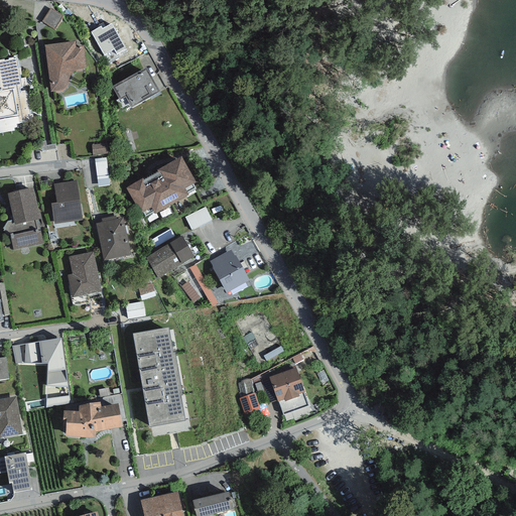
[(62,17),(50,9),(42,21),(54,29),(62,17)]
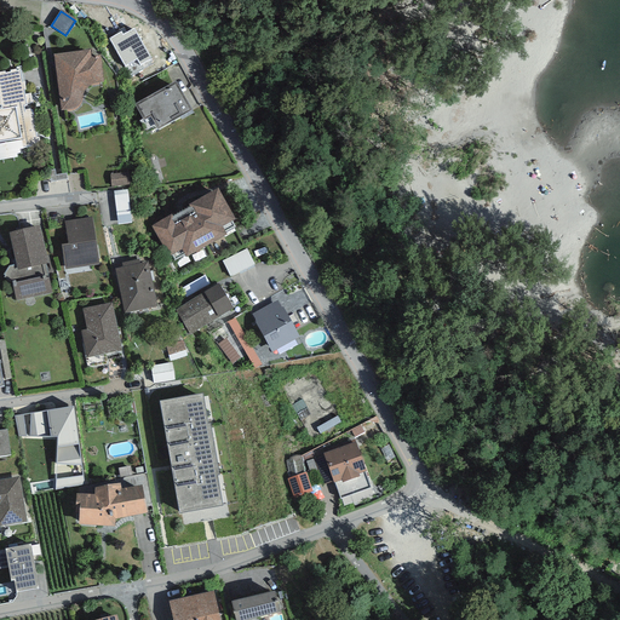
[(121,32),(109,39),(125,67),(137,59),(139,64),(151,58),(135,28),(122,34),(121,32)]
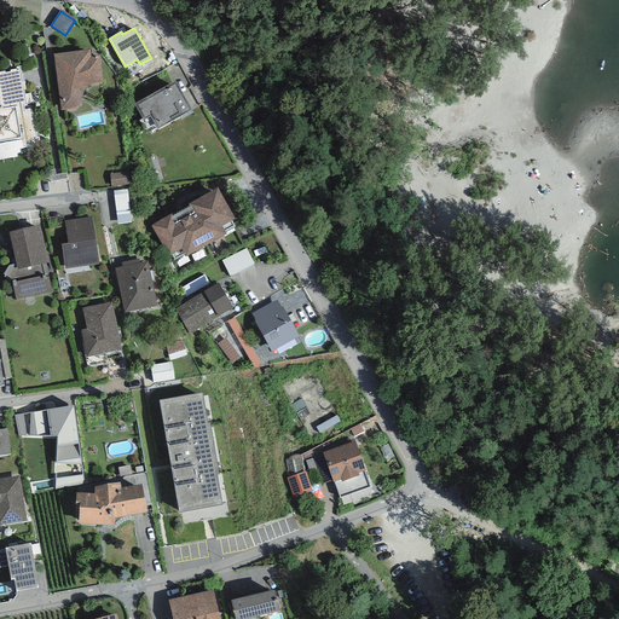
[(91,50),(53,55),(61,110),(70,109),(74,109),(76,108),(77,105),(80,102),(82,94),(84,91),(86,88),(88,86),(92,85),(103,81),(100,55),(93,57),(91,57),(91,50)]
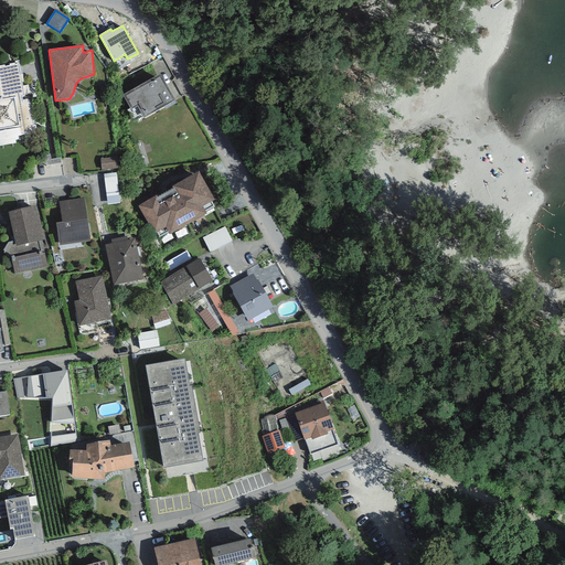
[(0,146),(16,144),(16,140),(19,139),(18,137),(21,136),(35,134),(29,100),(28,100),(28,99),(22,99),(22,97),(24,96),(24,95),(28,94),(27,86),(22,86),(21,82),(23,81),(22,75),(20,75),(18,63),(14,64),(14,63),(9,64),(10,65),(4,66),(4,65),(0,65),(0,146)]
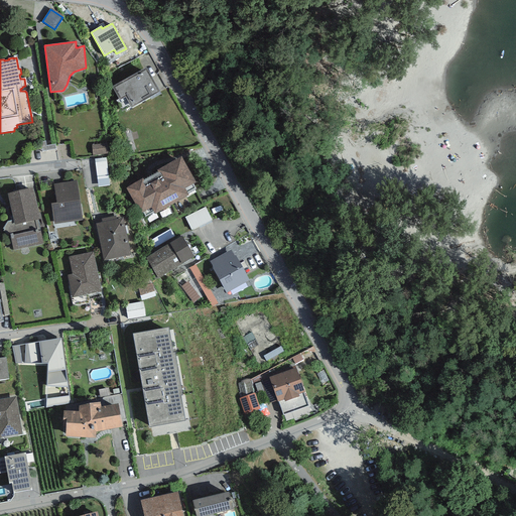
[(159,92),(146,68),(112,87),(120,101),(125,97),(131,108),(159,92)]
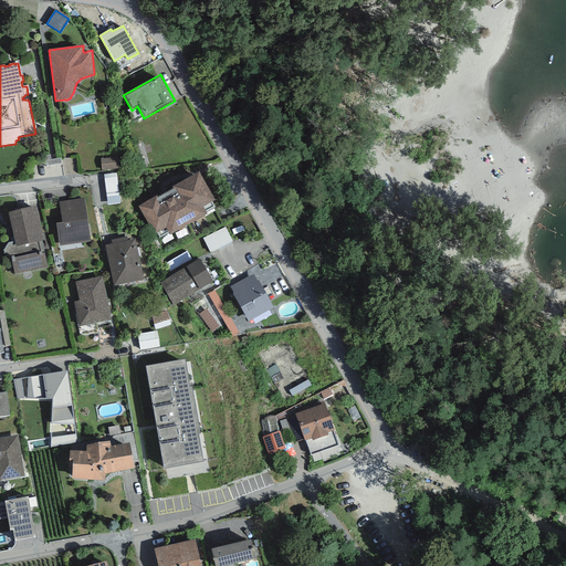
[(118,159),(102,160),(103,171),(119,170),(118,159)]
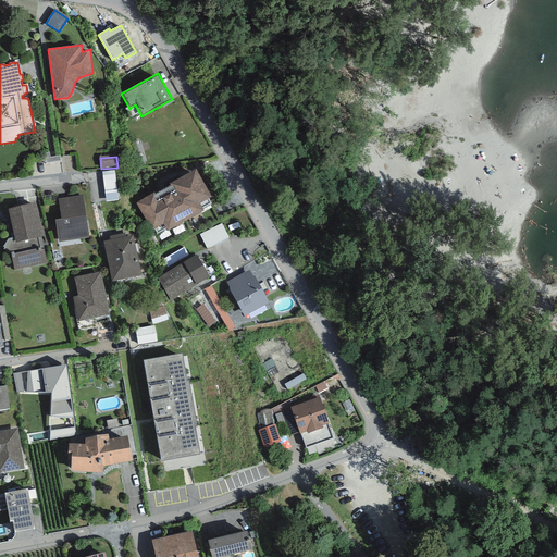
[(153,193),(136,203),(152,231),(156,229),(158,233),(165,229),(168,231),(203,210),(202,209),(211,203),(208,199),(211,197),(196,169),(170,184),(171,186),(155,195),(153,193)]
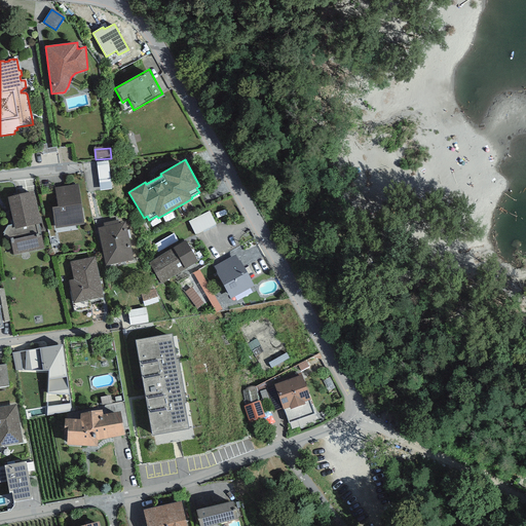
[(108,183),(106,164),(97,164),(98,184),(108,183)]
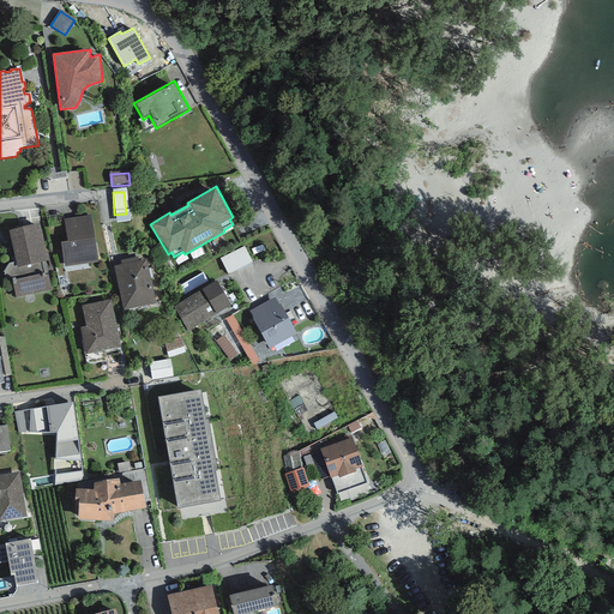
[(91,215),(65,218),(68,241),(61,242),(65,266),(98,262),(91,215)]
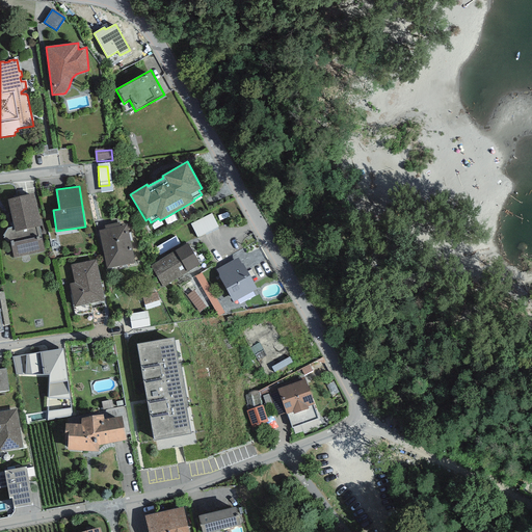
[(34,194),(8,200),(15,232),(42,225),(34,194)]
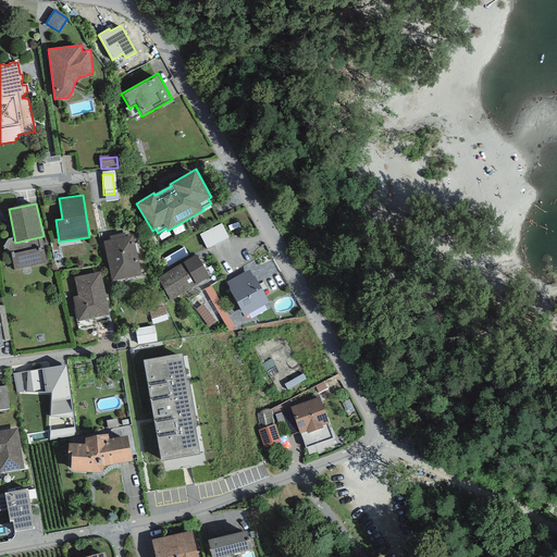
[(229,238),(222,223),(199,234),(207,248),(229,238)]
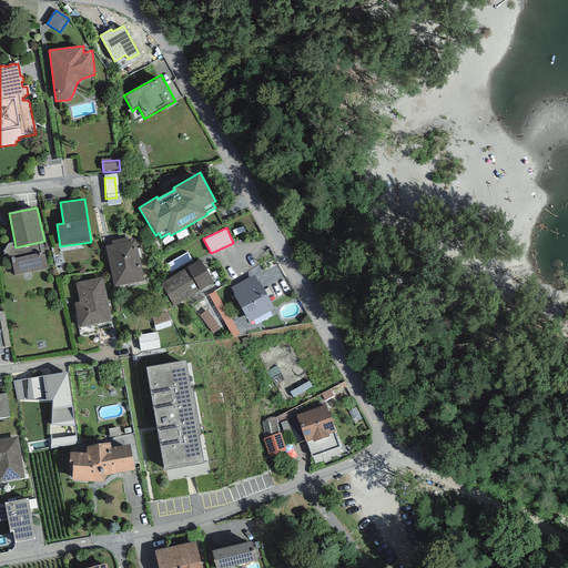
[(128,237),(112,241),(112,244),(105,246),(114,287),(144,281),(135,240),(128,241),(128,237)]
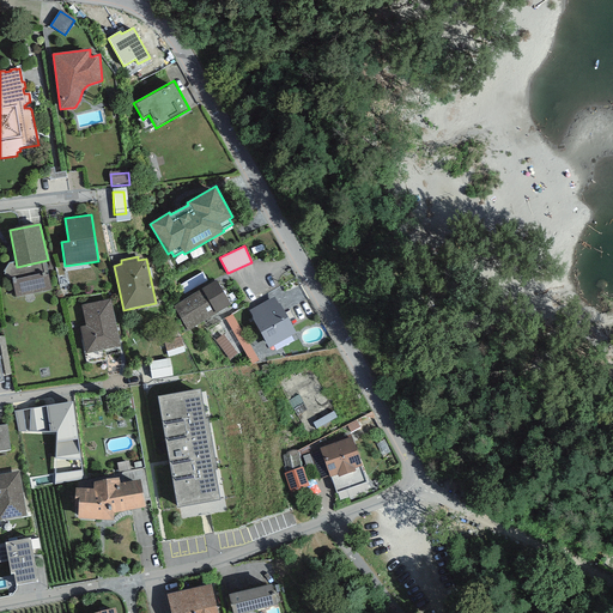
[(46,273),(12,279),(16,297),(52,290),(49,274),(46,275),(46,273)]
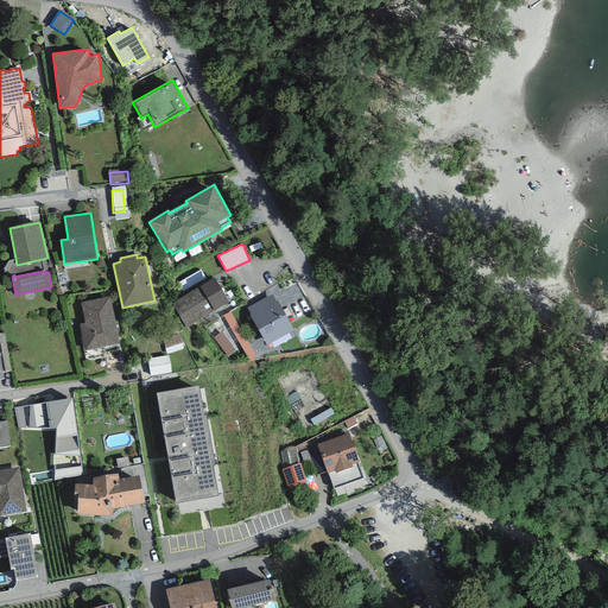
[(215,278),(172,304),(187,328),(229,302),(215,278)]
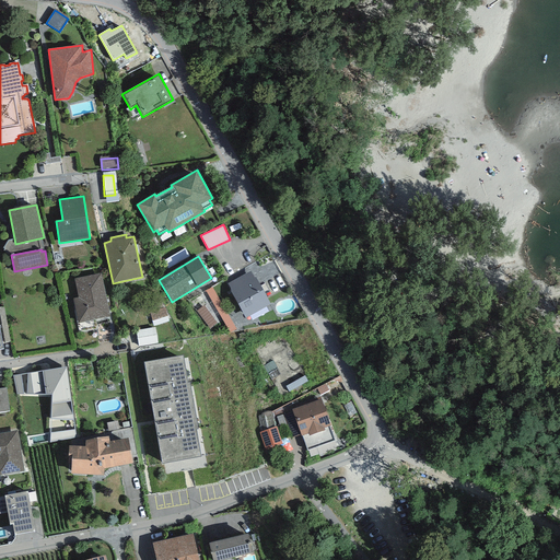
[(251,271),(228,283),(246,317),(270,304),(256,278),(255,278),(251,271)]
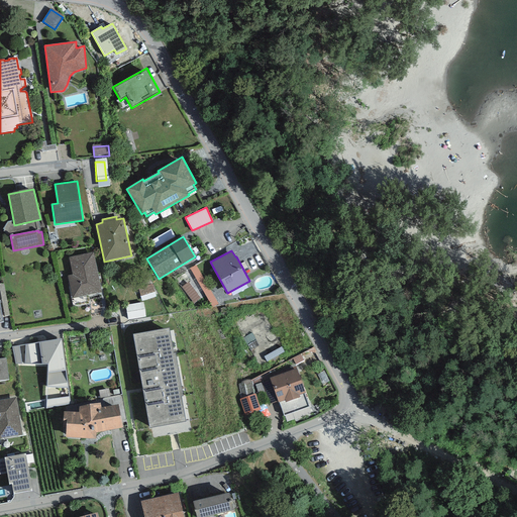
[(93,252),(69,257),(73,275),(68,276),(72,298),(102,292),(93,252)]
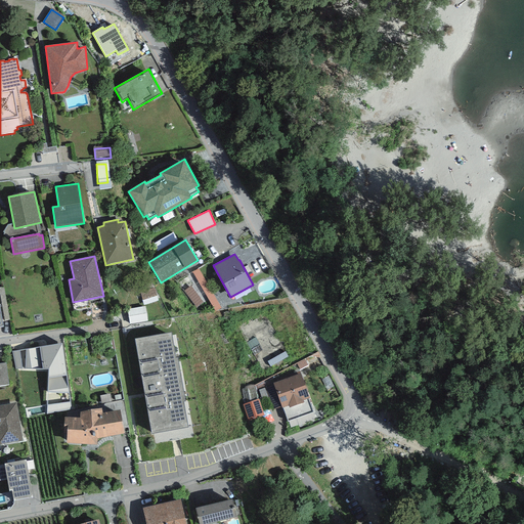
[(4,287),(0,287),(0,294),(4,320),(9,319),(4,287)]
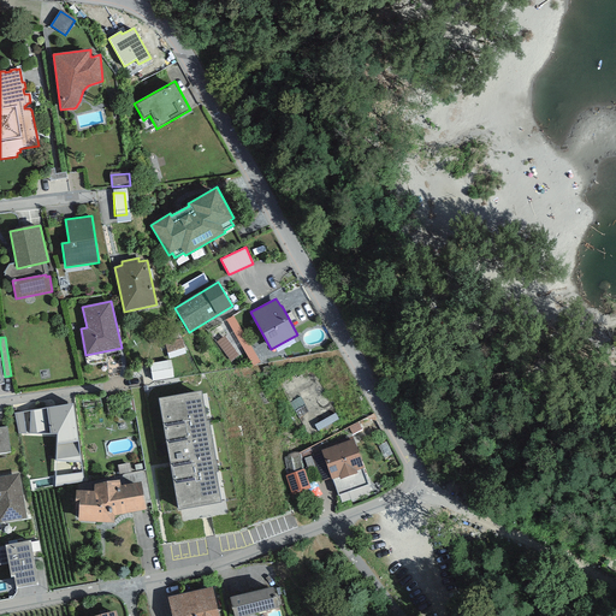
[(169,362),(150,366),(153,383),(171,379),(169,362)]
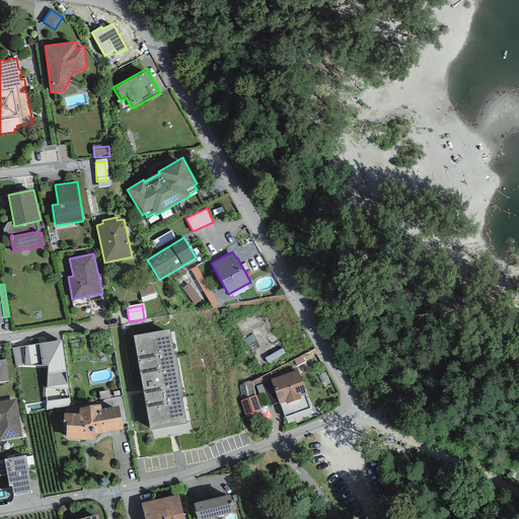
[(170,329),(134,337),(151,431),(187,424),(170,329)]
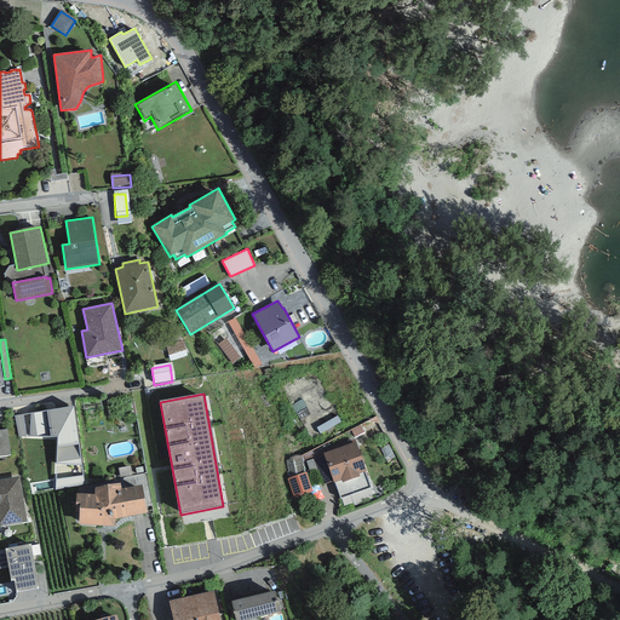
[(74,406),(15,415),(18,436),(57,436),(55,489),(84,482),(74,406)]
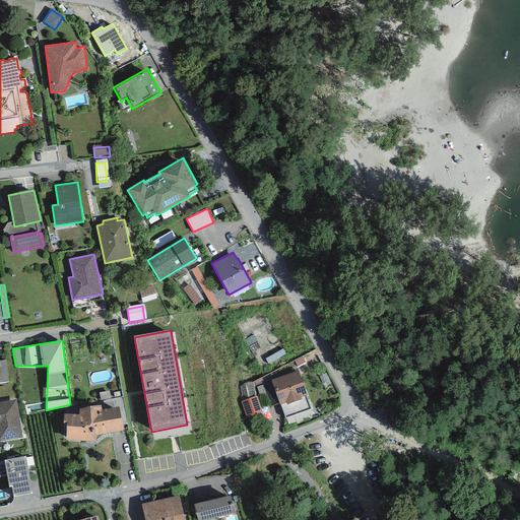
[(0,382),(9,382),(6,360),(0,361),(0,382)]
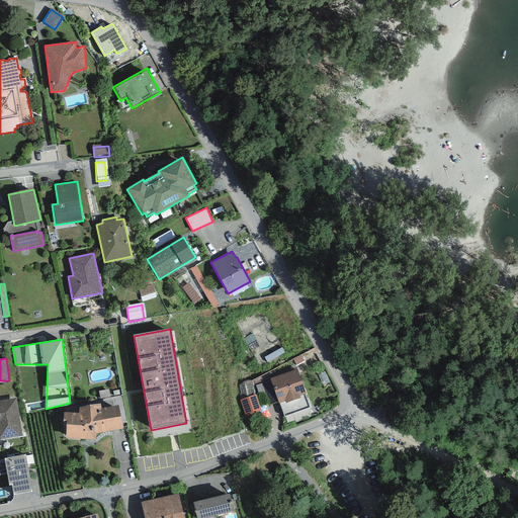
[(297,369),(270,378),(279,403),(284,401),(285,404),(300,399),(299,396),(307,394),(297,369)]
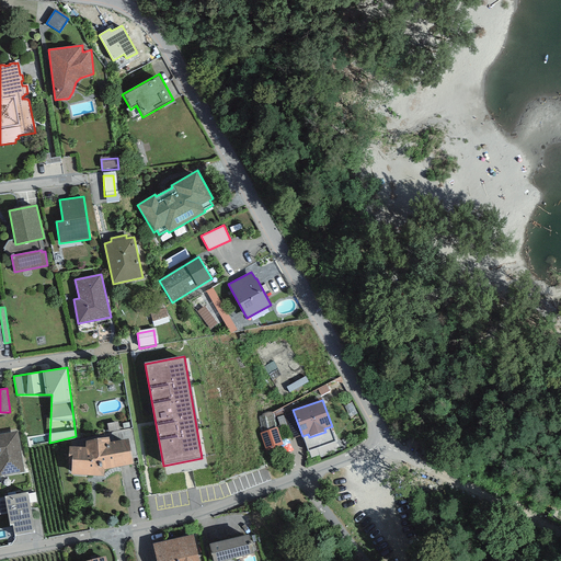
[(267,449),(285,445),(281,427),(263,432),(267,449)]
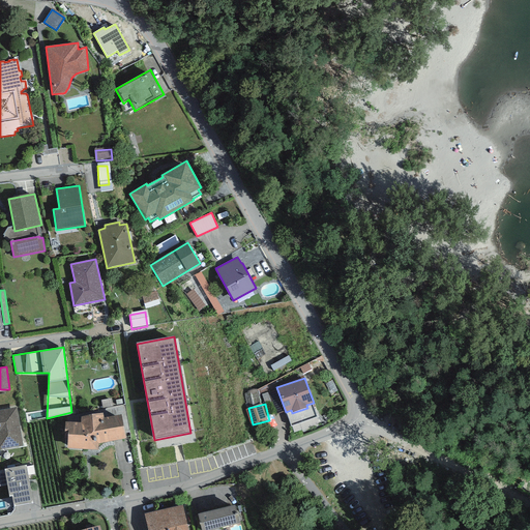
[(17,407),(0,409),(0,449),(23,446),(17,407)]
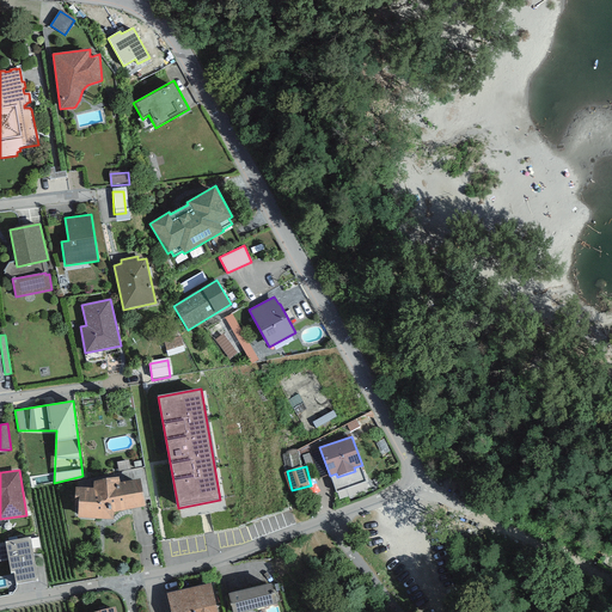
[(145,506),(140,478),(120,482),(118,477),(93,482),(93,488),(75,488),(74,506),(78,506),(77,518),(114,520),(114,513),(145,506)]
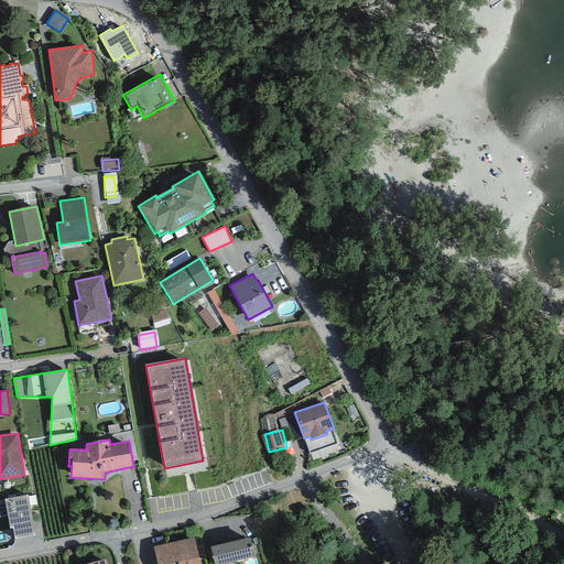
[(28,495),(0,499),(0,517),(8,517),(10,529),(12,529),(14,538),(35,534),(28,495)]
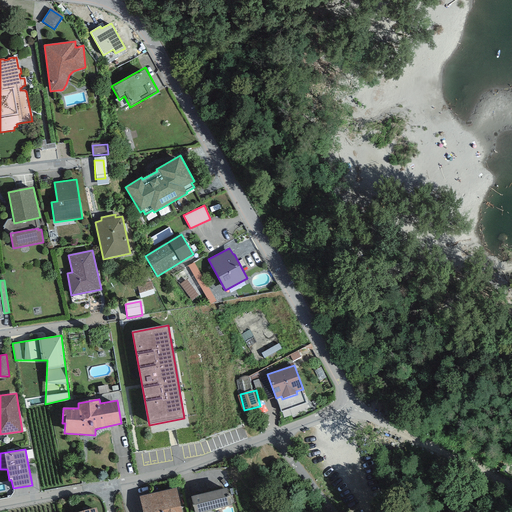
[(227,487),(191,497),(194,511),(203,511),(231,505),(227,487)]
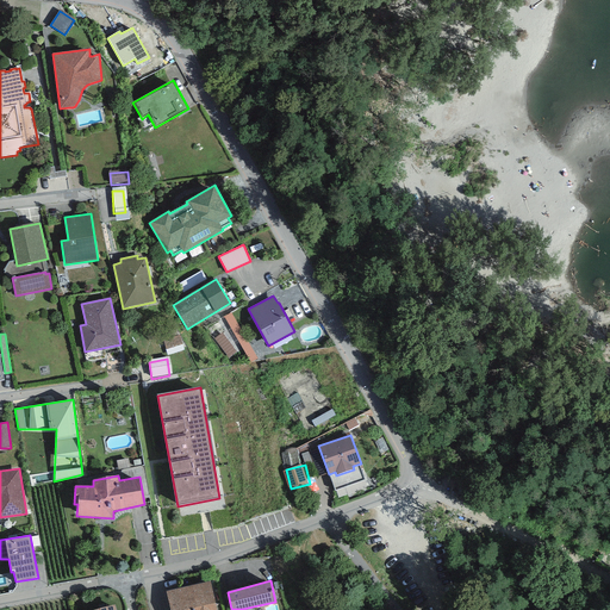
[(166,591),(170,609),(217,609),(211,582),(166,591)]
